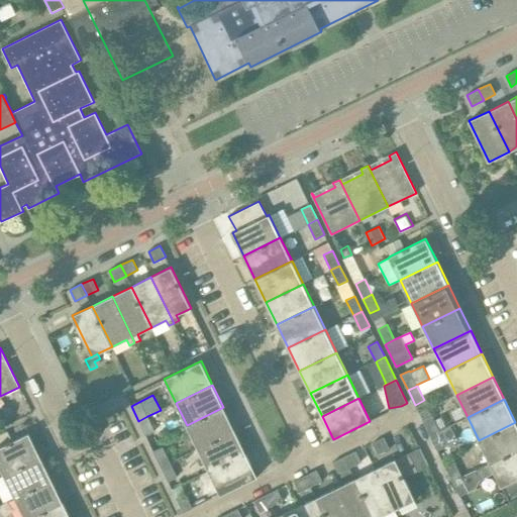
[(419,413),(430,435),(439,431),(431,416),(437,413),(433,406),(419,413)]
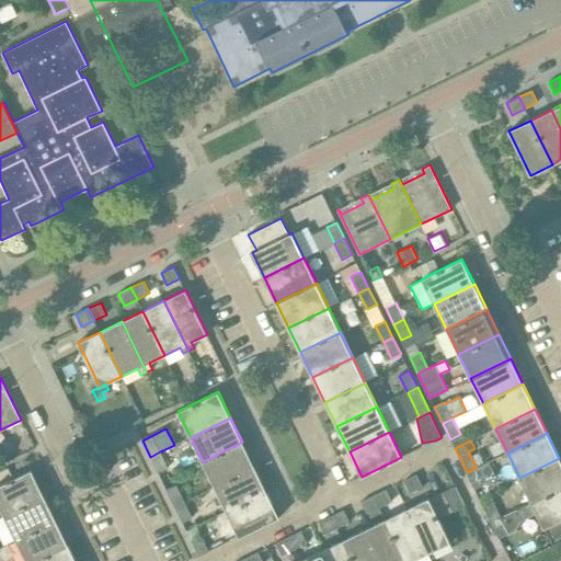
[(254,467),(242,442),(203,461),(215,487),(254,467)]
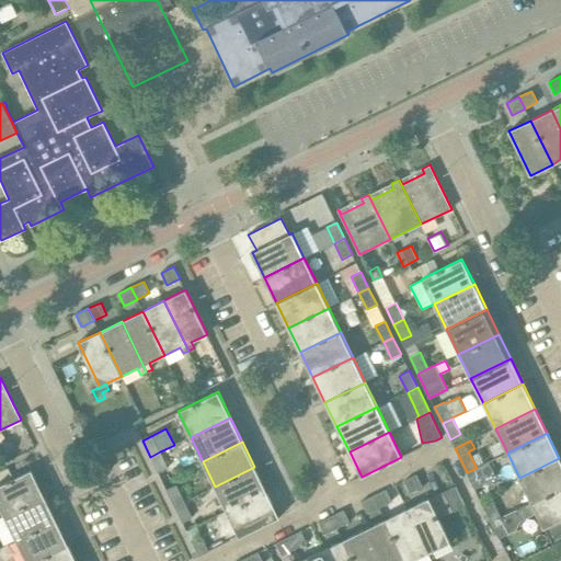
[(160,451),(150,457),(158,472),(168,468),(160,451)]
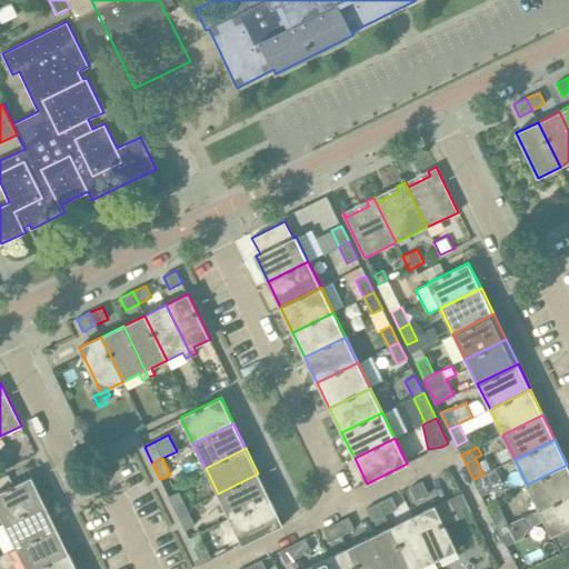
[(568,468),(567,465),(527,485),(539,510),(568,495),(568,468)]
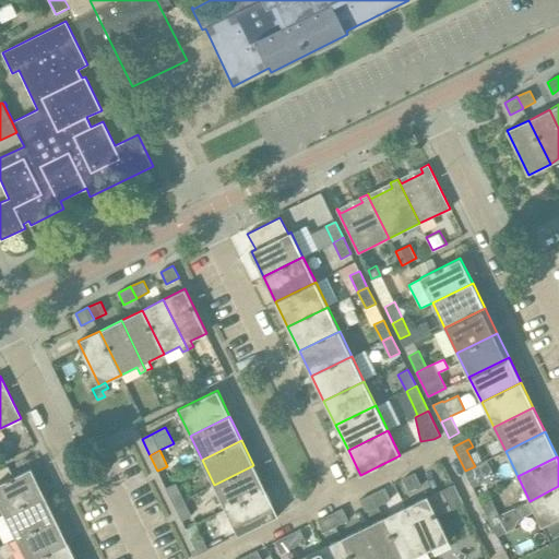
[(253,465),(214,485),(226,509),(265,490),(253,465)]
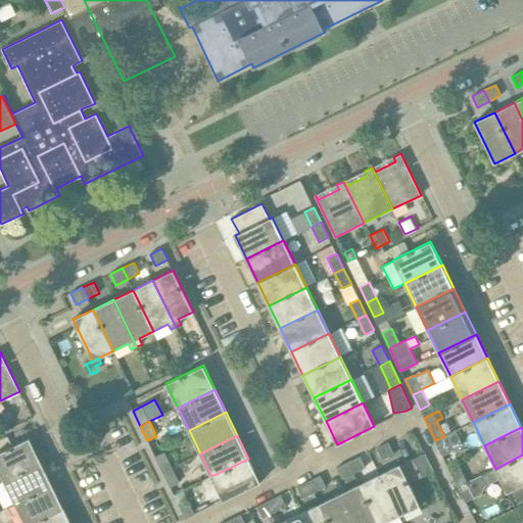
[(452,452),(444,436),(435,440),(442,456),(452,452)]
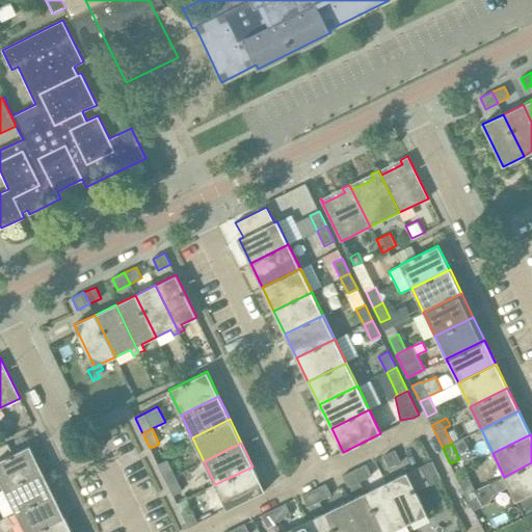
[(0,459),(0,480),(3,488),(42,469),(30,446),(0,459)]
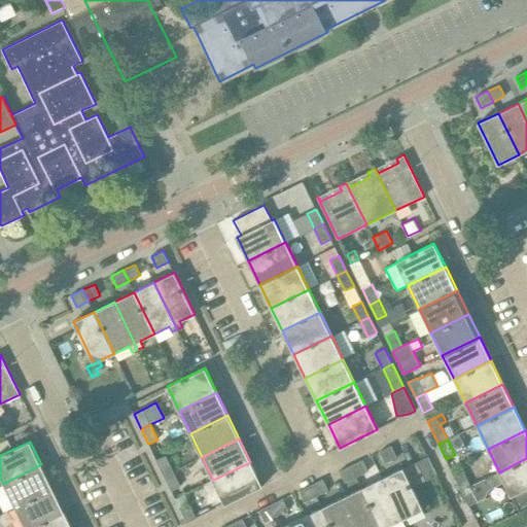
[(396,457),(391,446),(380,452),(385,462),(396,457)]
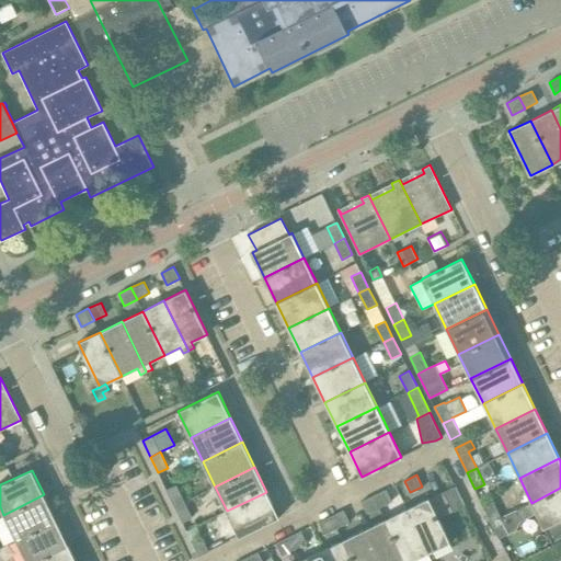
[(167,490),(174,506),(184,501),(176,485),(167,490)]
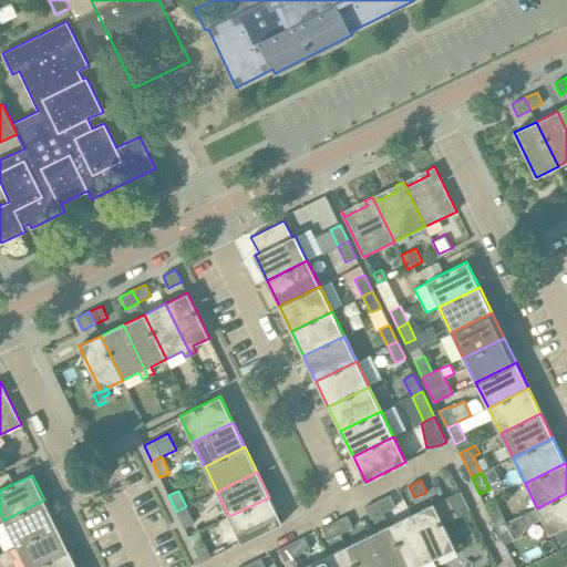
[(470,512),(460,491),(449,496),(459,517),(470,512)]
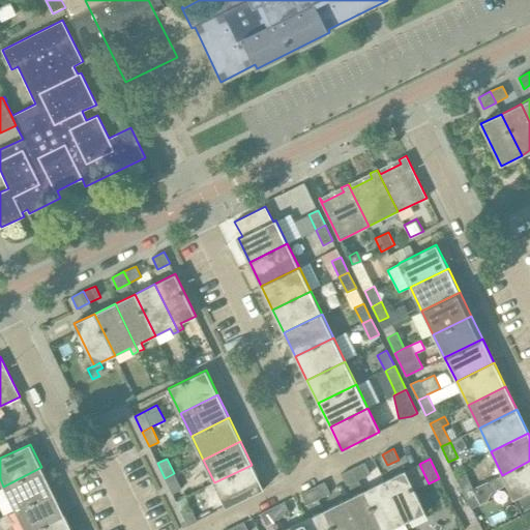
[(529,461),(502,475),(488,481),(493,492),(506,484),(513,499),(518,497),(521,502),(526,512),(529,510),(529,461)]
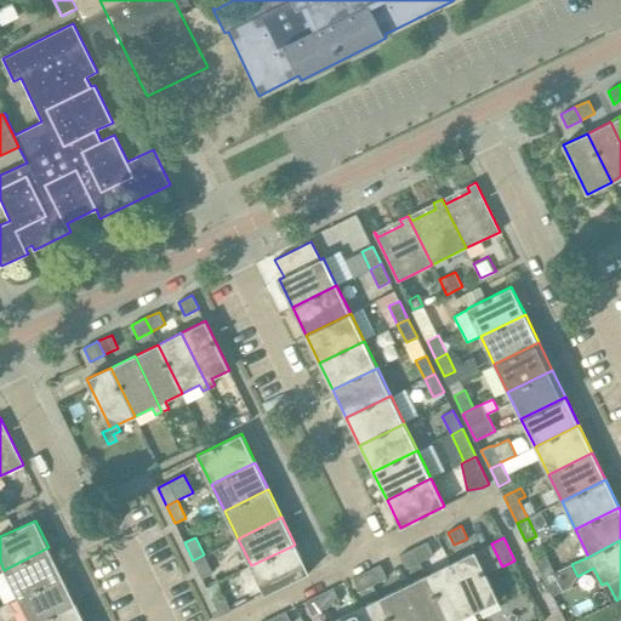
[(427,541),(414,548),(420,562),(434,554),(427,541)]
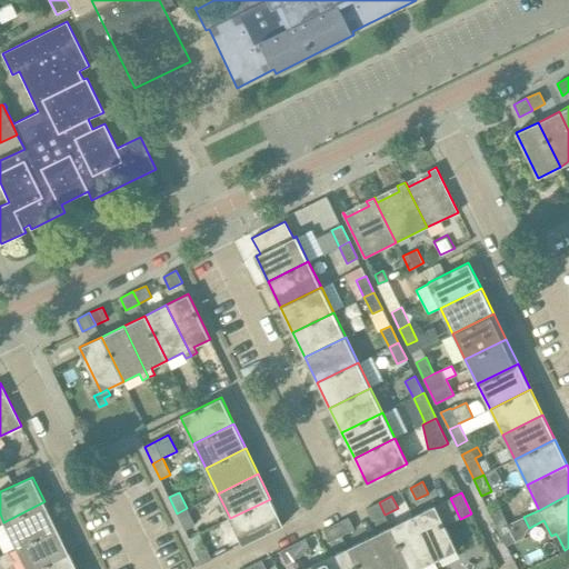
[(283,525),(270,499),(230,518),(242,545),(283,525)]
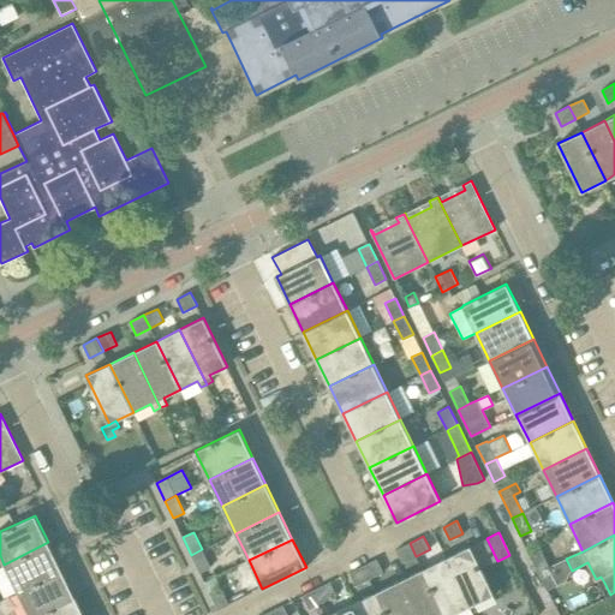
[(61,569),(48,542),(4,565),(18,591),(61,569)]
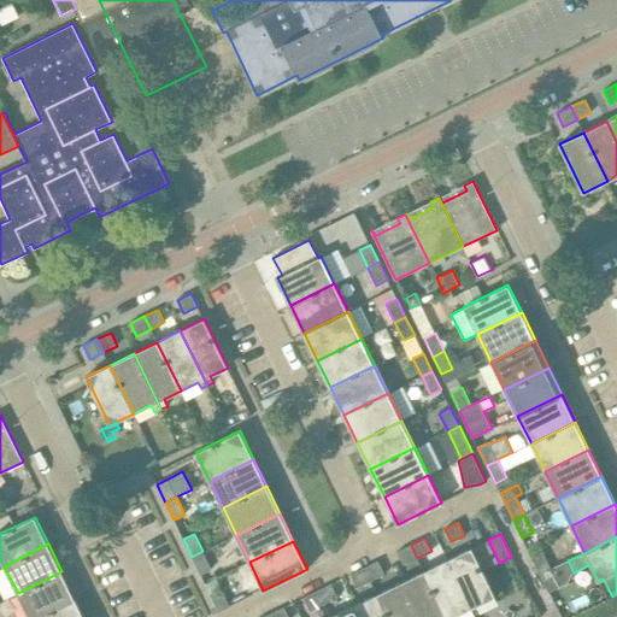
[(417,558),(411,545),(398,552),(404,564),(417,558)]
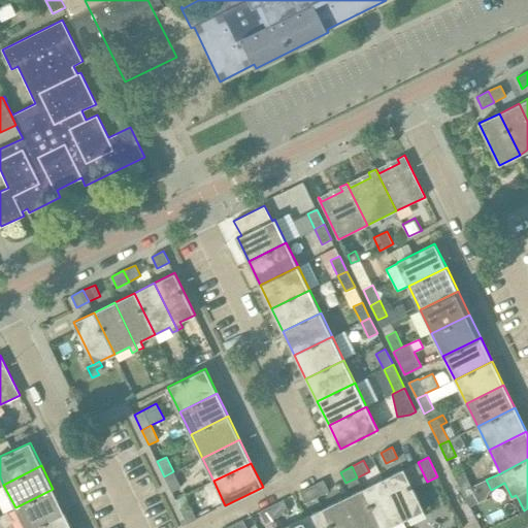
[(403,468),(383,479),(406,526),(410,524),(407,518),(430,507),(425,498),(419,501),(403,468)]
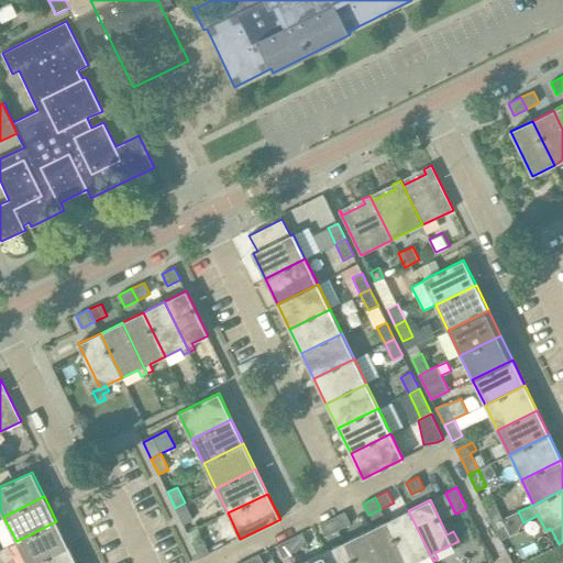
[(192,519),(185,503),(175,508),(183,525),(192,519)]
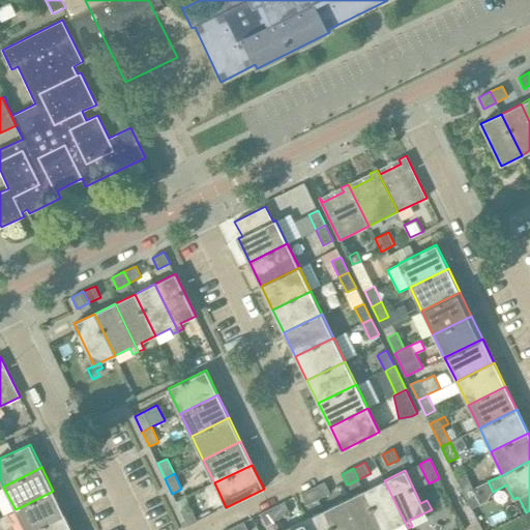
[(464,494),(473,489),(466,473),(457,478),(464,494)]
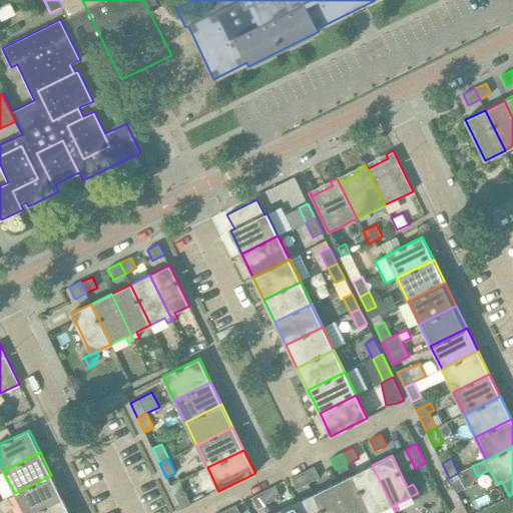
[(391,512),(395,511),(372,465),(353,475),(371,512),(375,512),(387,508),(389,512),(391,512)]
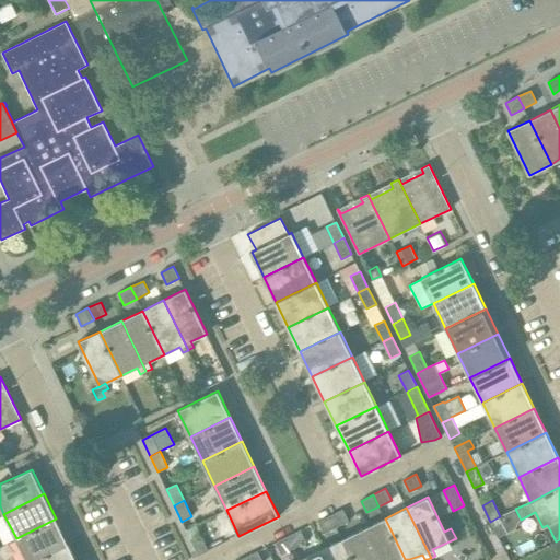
[(330,515),(337,527),(349,521),(343,510),(330,515)]
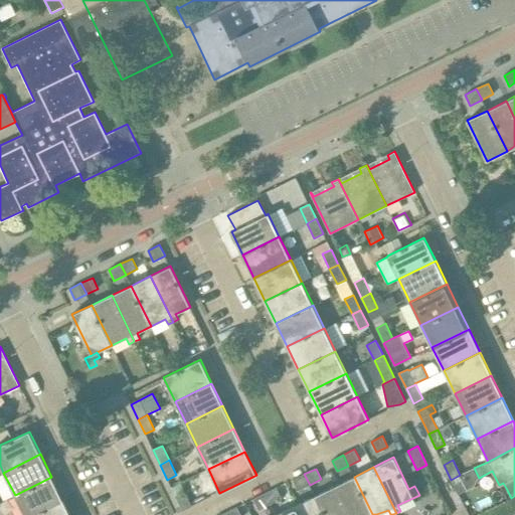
[(310,485),(304,474),(293,480),(298,490),(310,485)]
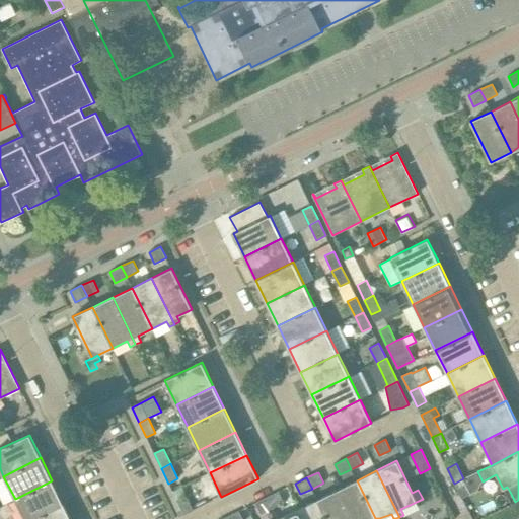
[(470,494),(463,478),(454,484),(461,498),(470,494)]
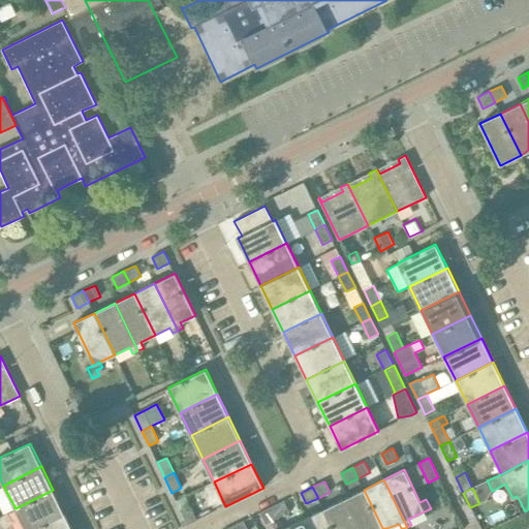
[(25,528),(32,528),(64,514),(53,490),(16,508),(25,528)]
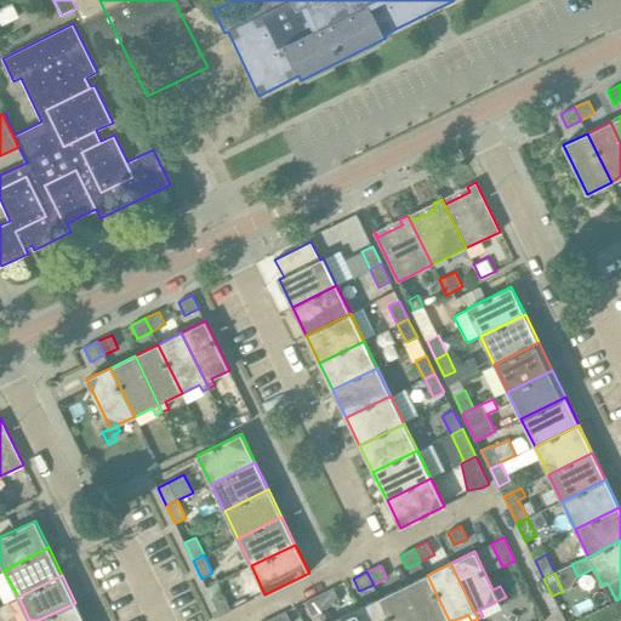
[(420,620),(449,620),(427,575),(403,586),(420,620)]
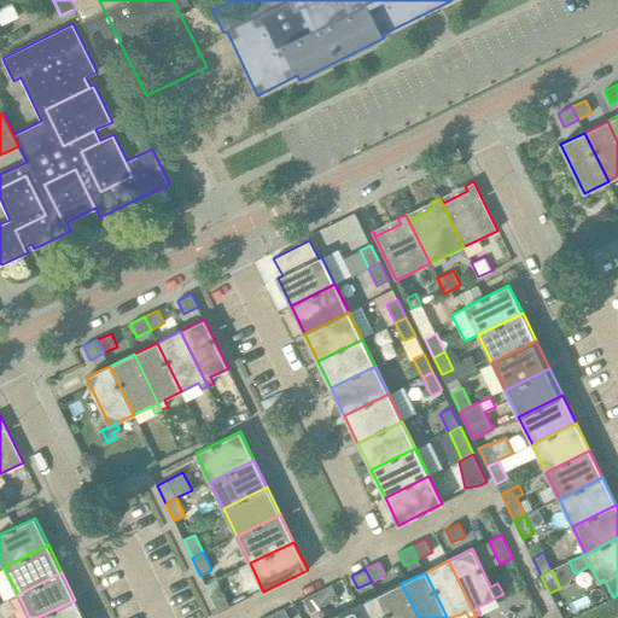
[(389,617),(418,617),(401,583),(378,595),(389,617)]
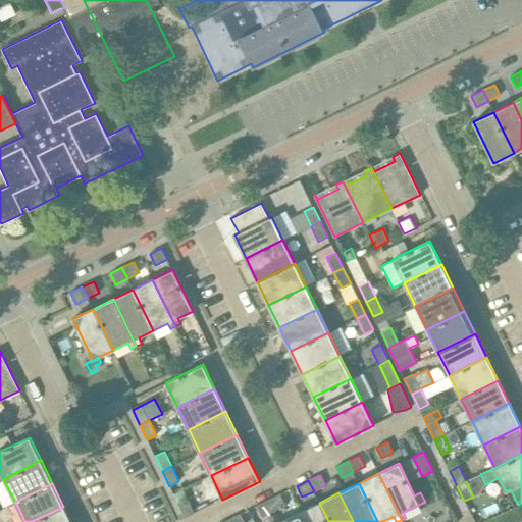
[(280,494),(268,500),(274,511),(285,505),(280,494)]
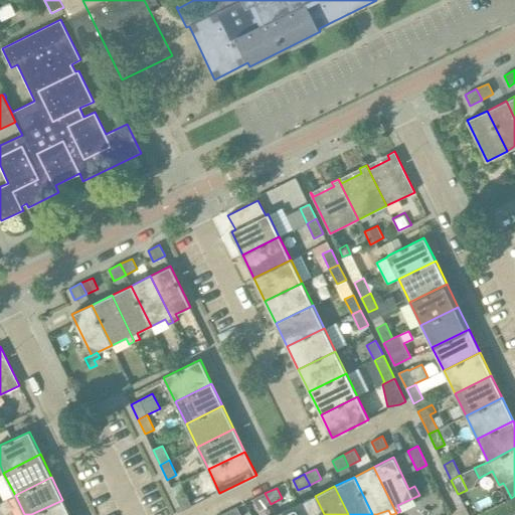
[(191,506),(184,491),(175,496),(182,511),(191,506)]
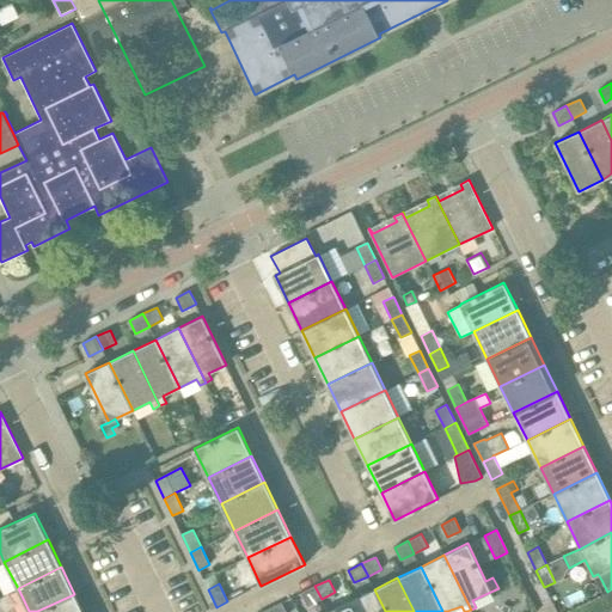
[(322,599),(314,586),(301,593),(307,605),(322,599)]
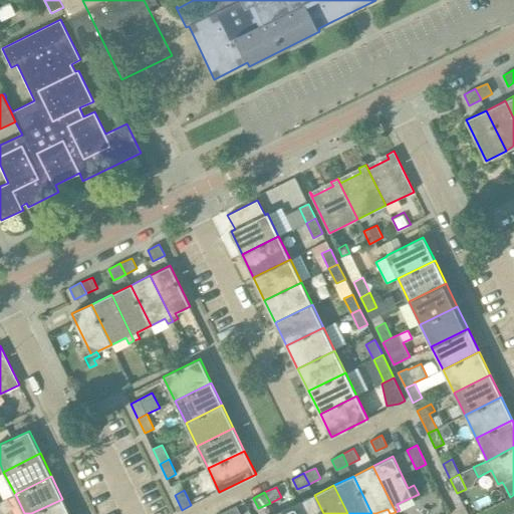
[(323,513),(314,495),(295,504),(299,513),(323,513)]
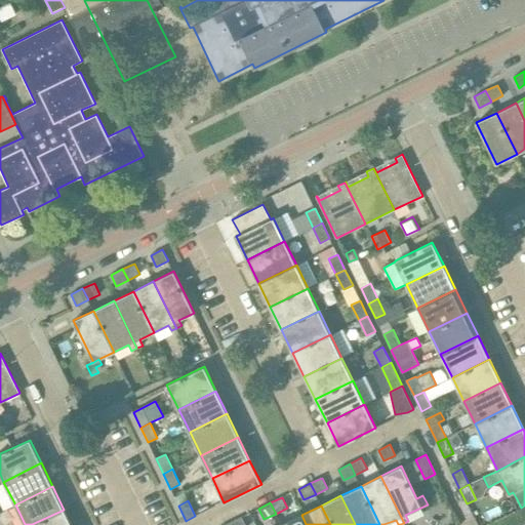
[(71,524),(64,510),(32,524),(71,524)]
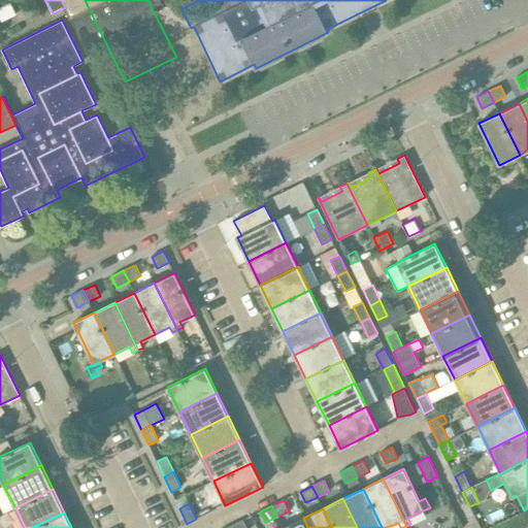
[(283,527),(307,527),(303,518),(283,527)]
